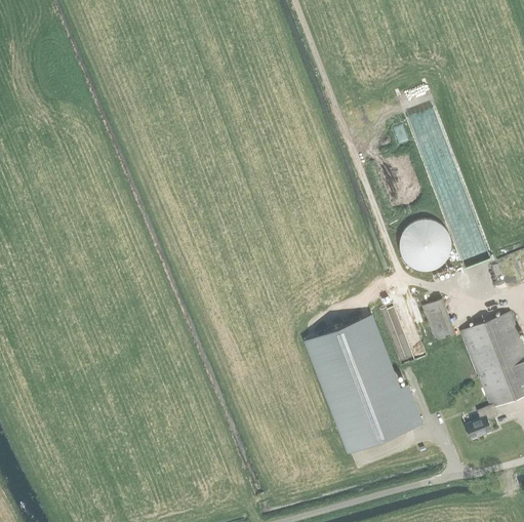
[(405,272),(447,269),(444,227),(430,228),(431,234),(413,235),(414,247),(403,248),(405,272)]
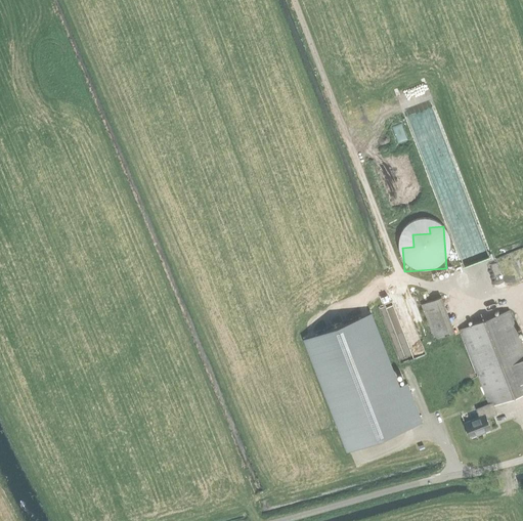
[(420,305),(433,340),(452,333),(439,298),(420,305)]
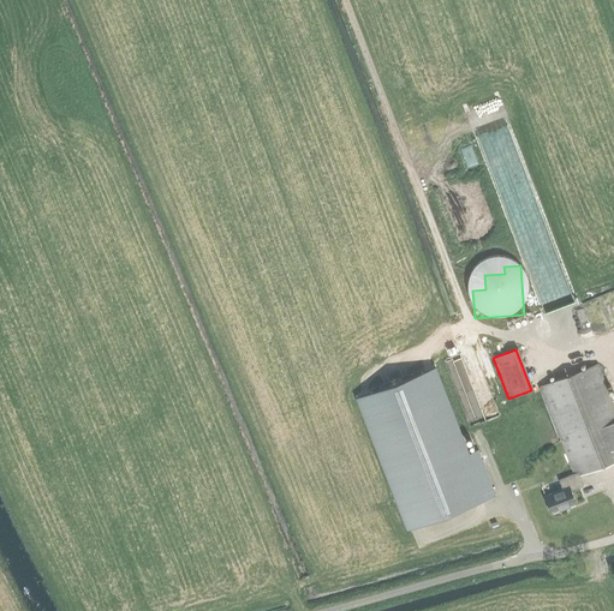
[(476,352),(448,361),(471,427),(498,418),(476,352)]
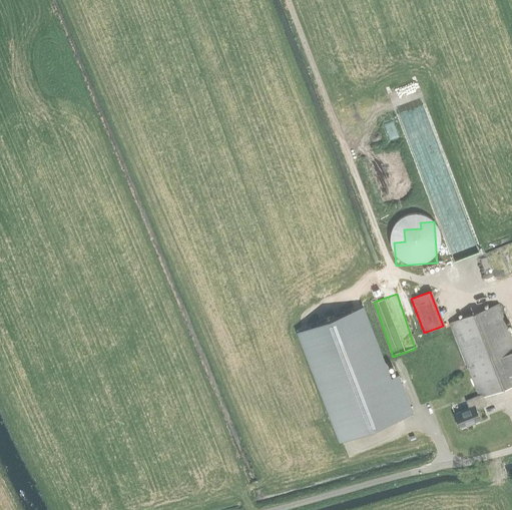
[(479,399),(466,404),(469,412),(453,418),(459,432),(466,429),(467,431),(475,427),(475,426),(481,424),(477,413),(487,409),(483,400),(511,388),(511,339),(500,307),(451,326),(479,399)]
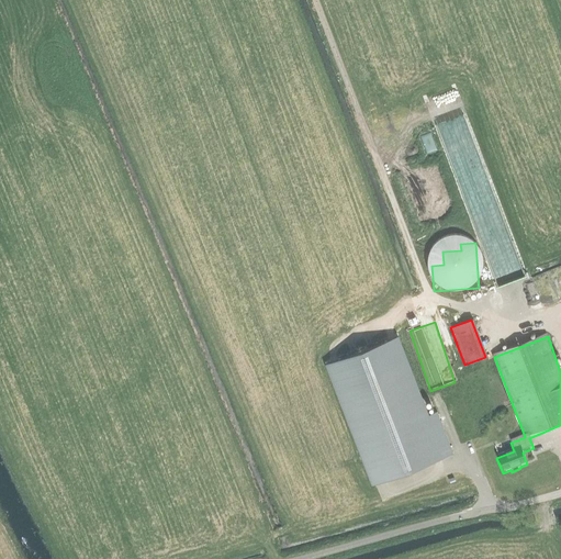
[(452,456),(437,414),(427,417),(399,338),(329,364),(373,484),(452,456)]
